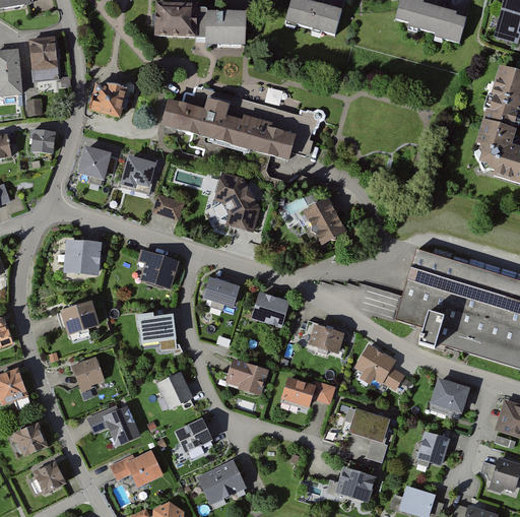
[(342,10),(307,0),(289,0),(285,19),(336,34),(342,10)]
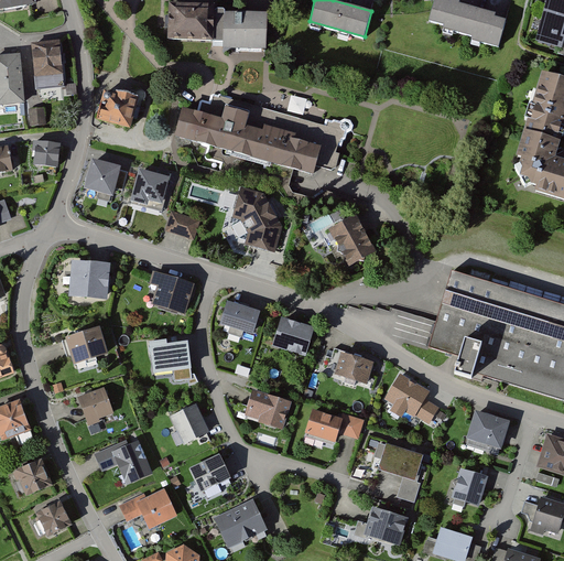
[(461,0),(432,0),(427,20),(442,23),(442,28),(470,35),(470,39),(500,47),(507,22),(494,18),(495,14),(459,4),(461,0)]
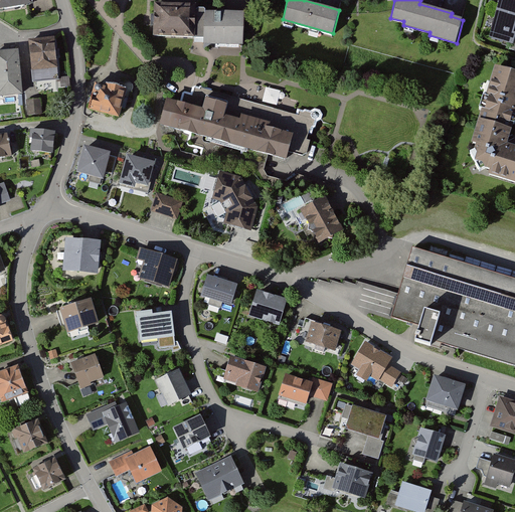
[(497,0),(489,37),(514,42),(514,0),(497,0)]
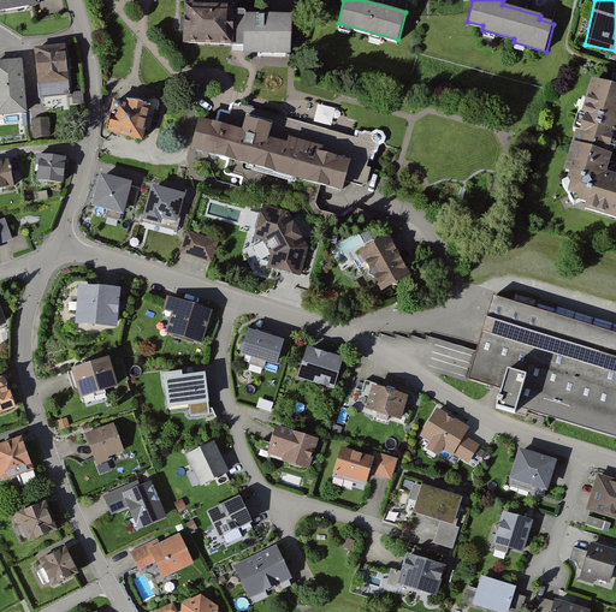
[(231,5),(184,4),(182,40),(246,42),(244,53),(288,54),(290,16),(230,13),(231,5)]
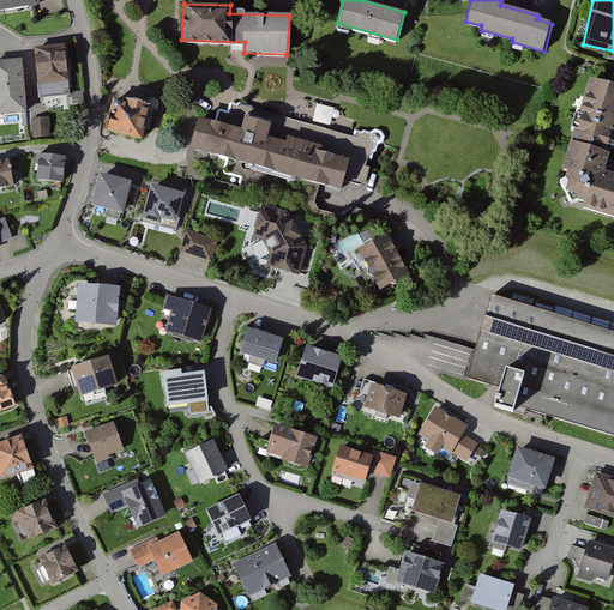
[(64,44),(35,47),(38,86),(67,84),(64,44)]
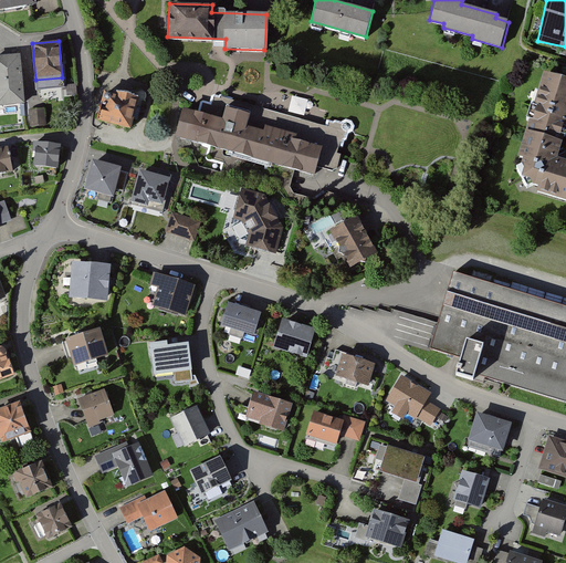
[(20,54),(0,55),(0,106),(25,104),(20,54)]
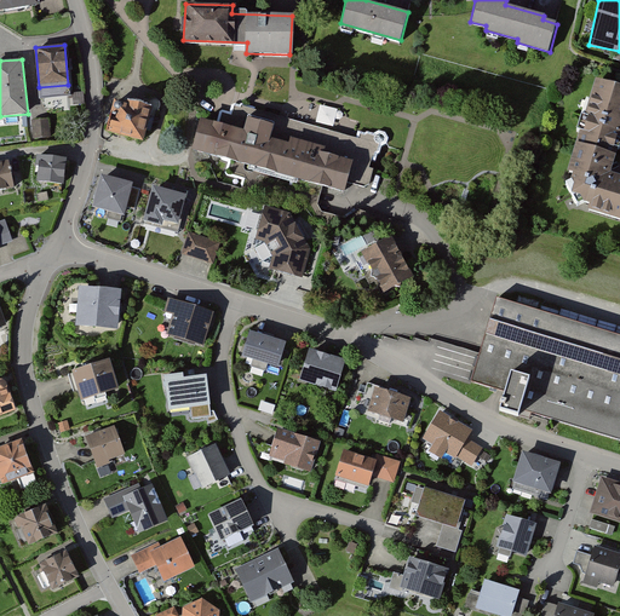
[(619,132),(619,87),(591,79),(566,179),(577,205),(619,218),(619,176),(610,173),(619,132)]
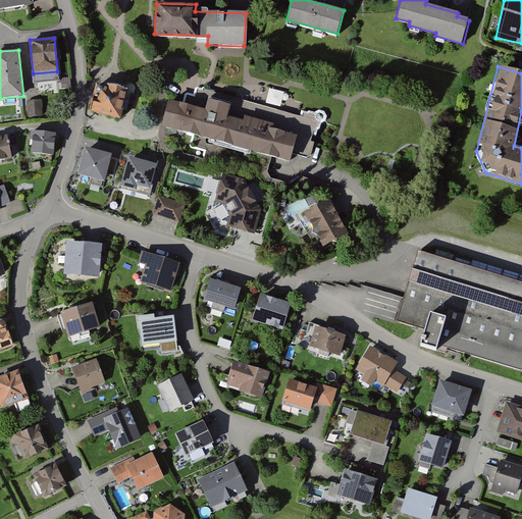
[(125,91),(96,85),(90,112),(119,118),(125,91)]
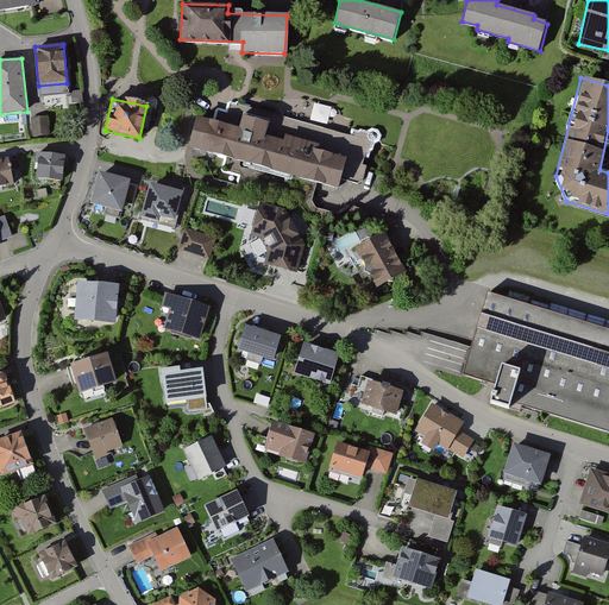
[(217,124),(198,118),(190,146),(340,186),(343,176),(368,183),(381,132),(355,125),(352,133),(231,101),(228,109),(221,108),(217,124)]
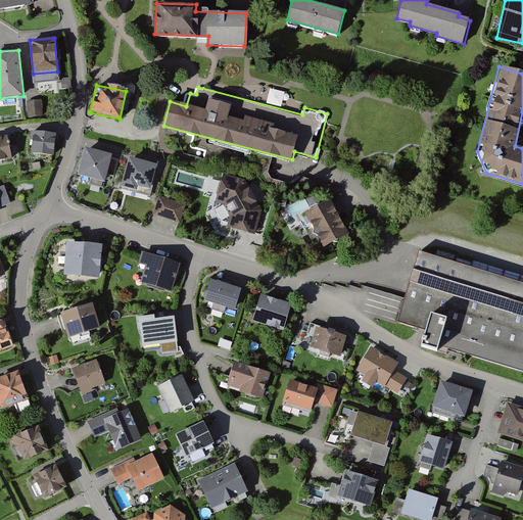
[(43,98),(28,99),(30,114),(45,113),(43,98)]
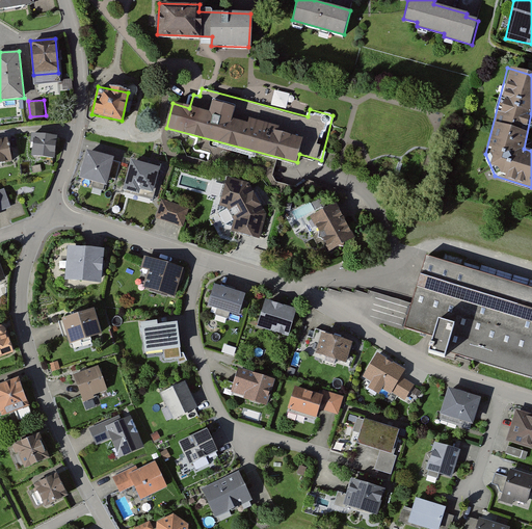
[(55,136),(32,133),(29,154),(53,156),(55,136)]
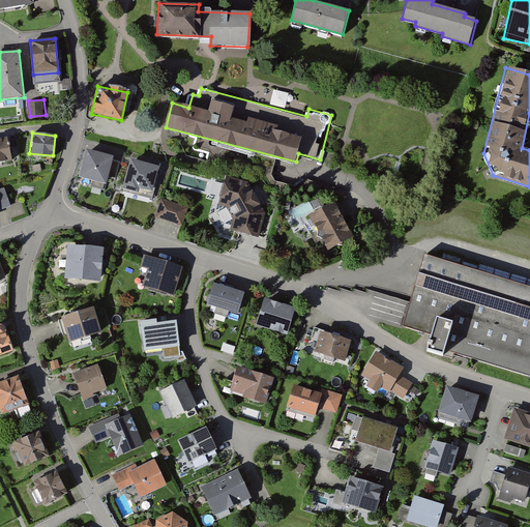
[(7,139),(0,140),(0,162),(11,160),(7,139)]
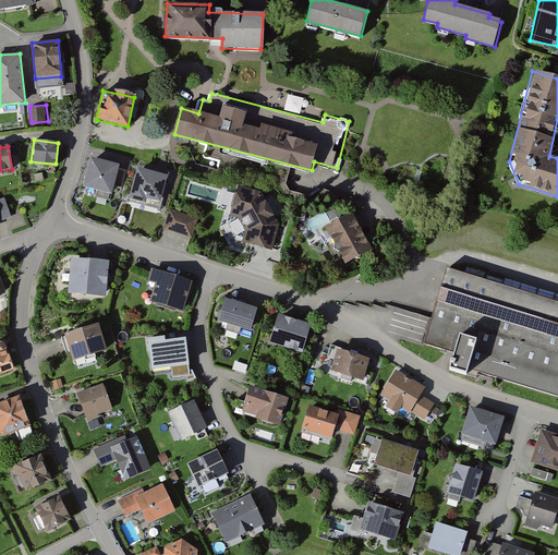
[(118,165),(92,157),(85,182),(111,190),(118,165)]
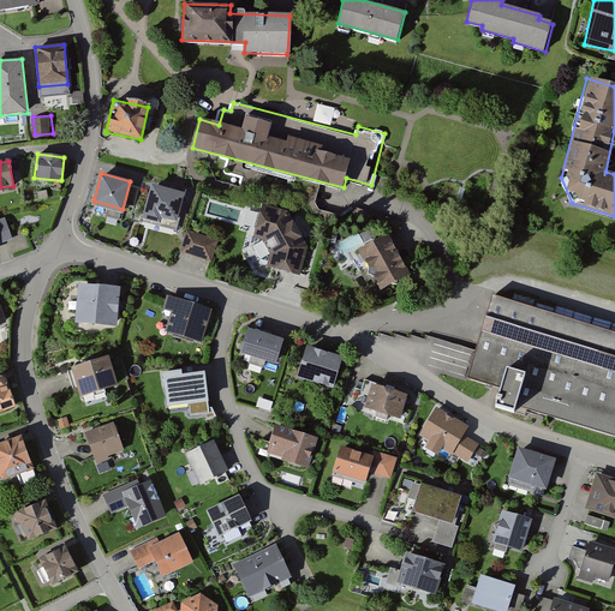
[(185,192),(153,184),(143,217),(161,222),(162,216),(177,221),(185,192)]
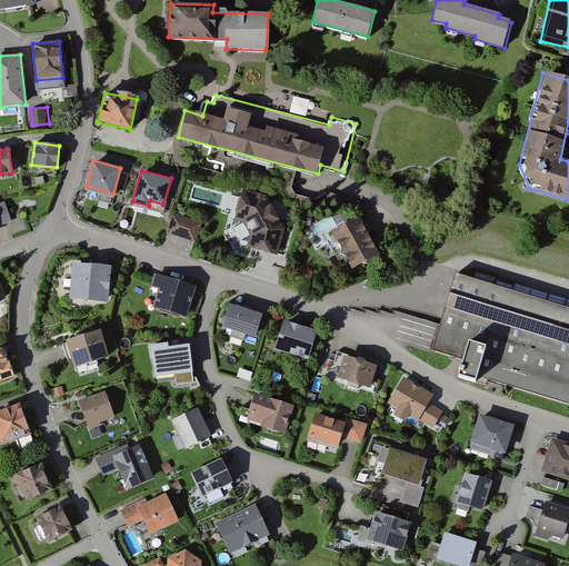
[(267,192),(243,188),(236,219),(243,221),(251,232),(248,246),(280,256),(288,226),(267,192)]
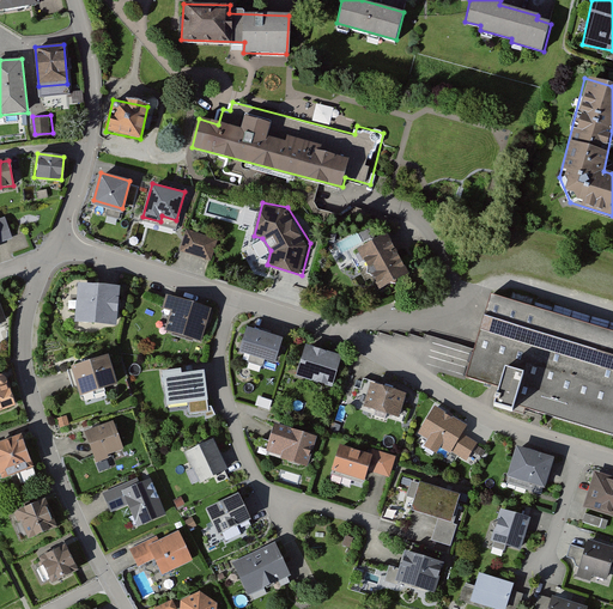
[(5,217),(0,218),(0,239),(12,237),(5,217)]
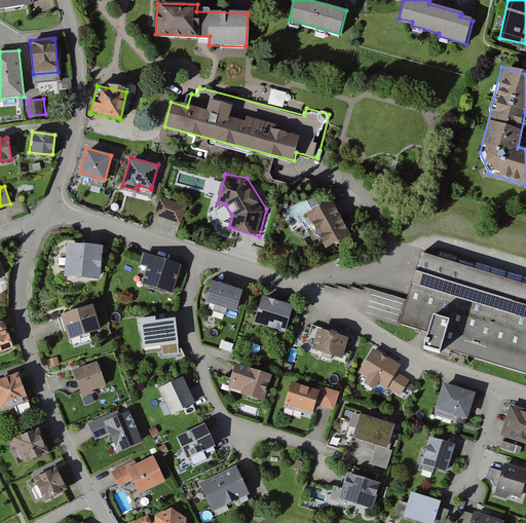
[(187,202),(161,195),(156,213),(182,221),(187,202)]
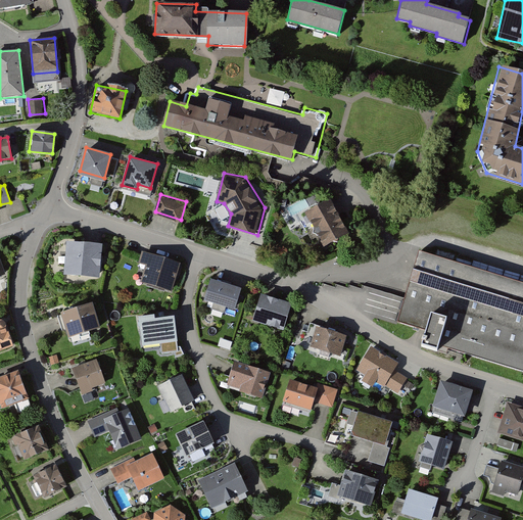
[(350,233),(330,198),(305,213),(326,247),(350,233)]
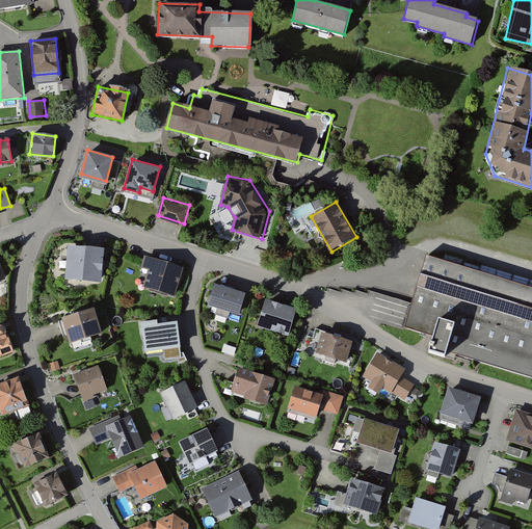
[(102,247),(67,245),(65,278),(100,280),(102,247)]
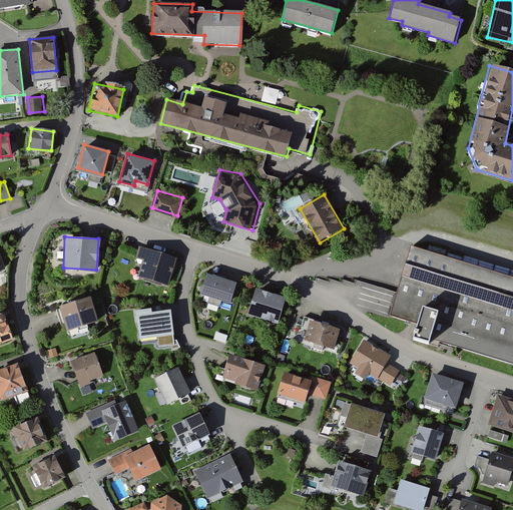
[(512,363),(512,277),(409,246),(389,315),(416,322),(411,339),(428,344),(430,339),(512,363)]
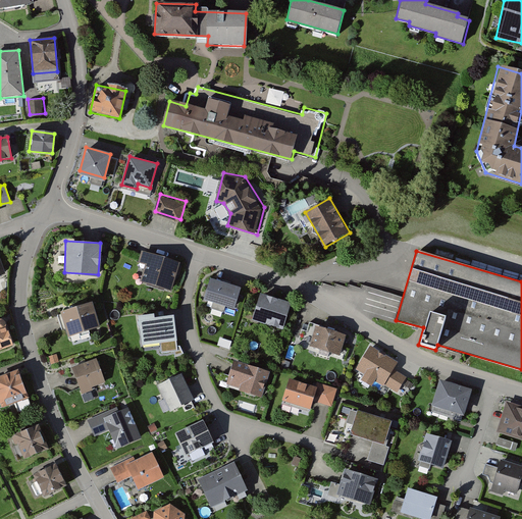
[(179,262),(143,252),(140,263),(146,265),(142,280),(171,290),(179,262)]
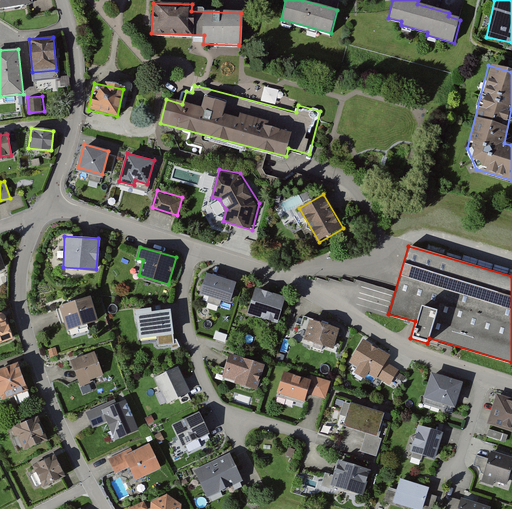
[(237,282),(205,272),(199,291),(231,301),(237,282)]
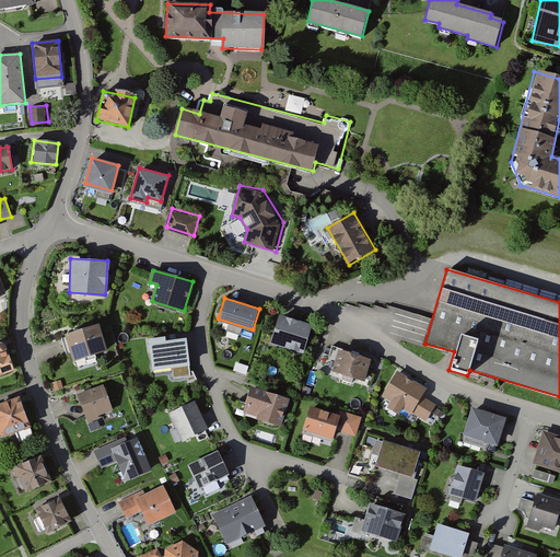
[(310,325),(278,315),(270,340),(301,350),(310,325)]
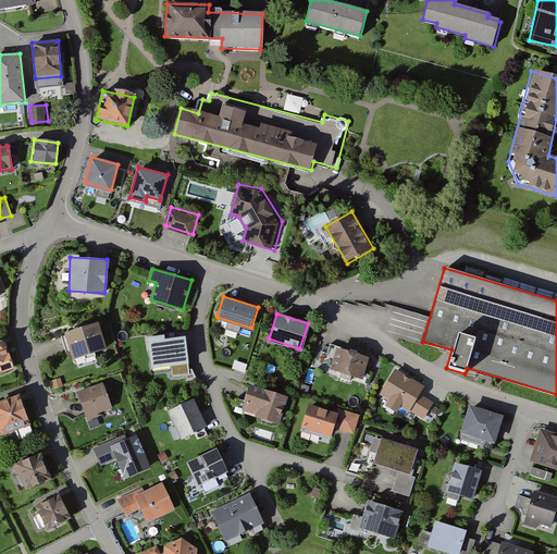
[(97,322),(64,332),(71,358),(104,349),(97,322)]
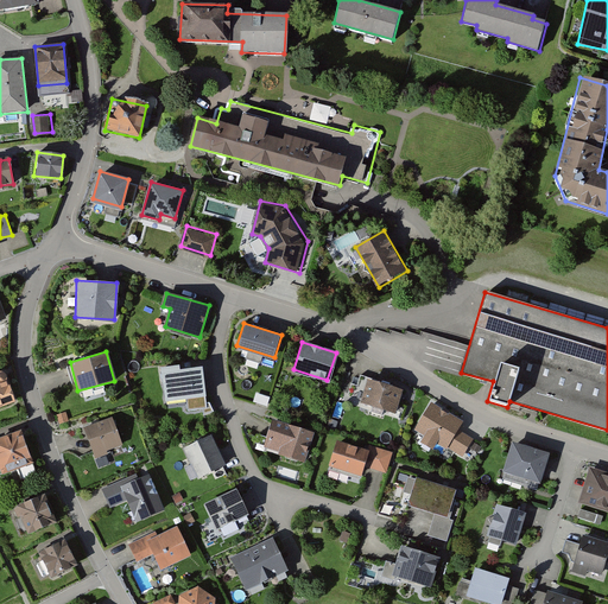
[(178,363),(160,364),(164,400),(207,396),(203,367),(179,369),(178,363)]
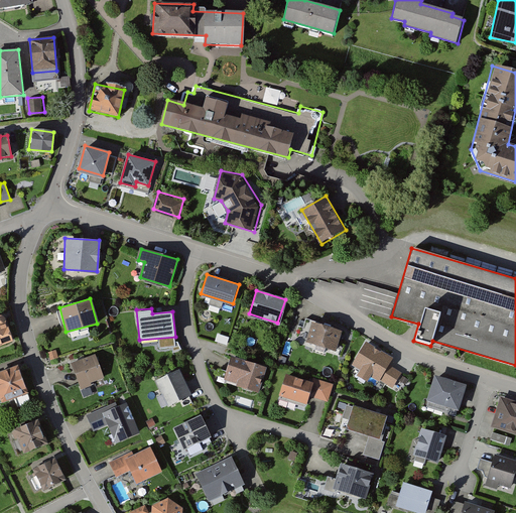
[(6,315),(5,314),(4,313),(2,314),(0,316),(0,315),(0,346),(13,342),(5,318),(6,317),(6,315)]
